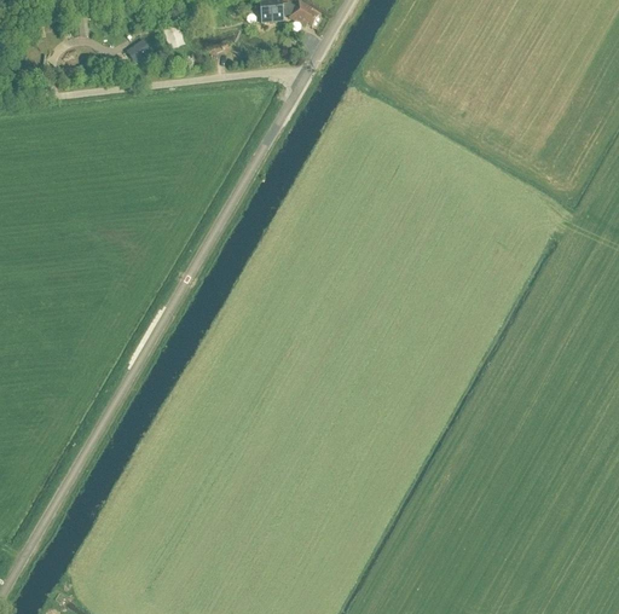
[(298,0),(295,5),(288,1),(281,3),(281,0),(259,0),(261,21),(282,18),(282,13),(290,13),(289,16),(305,25),(307,22),(311,24),(317,15),(310,10),(311,7),(298,0)]
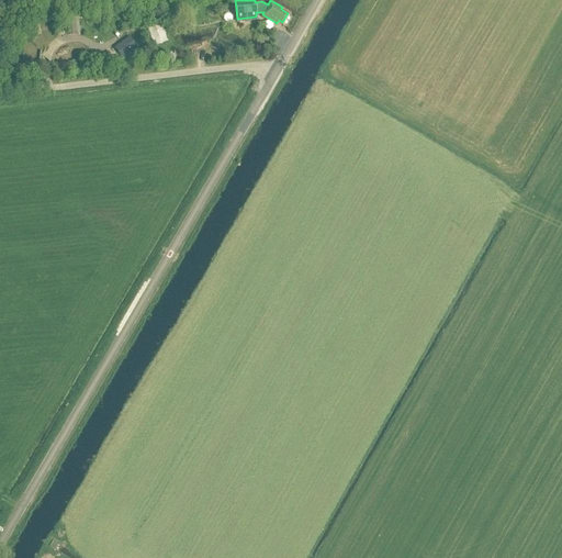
[(77,31),(75,14),(66,15),(67,32),(77,31)]
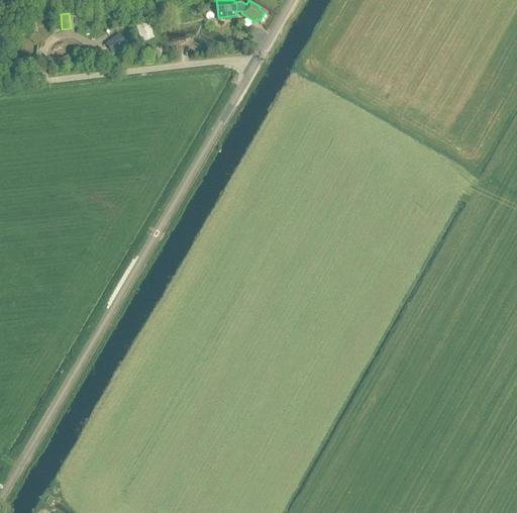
[(119,32),(105,41),(112,52),(125,42),(119,32)]
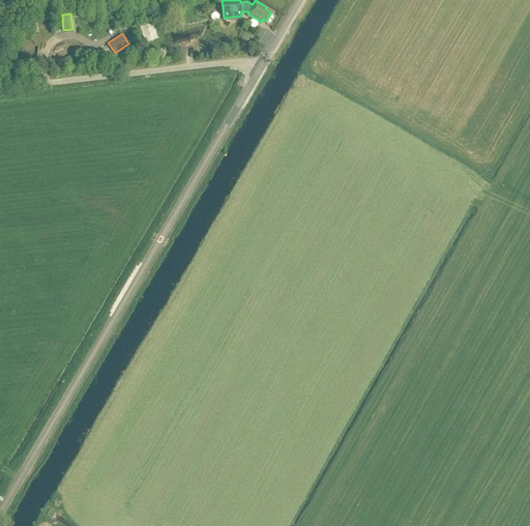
[(45,51),(45,44),(34,45),(35,53),(45,51)]
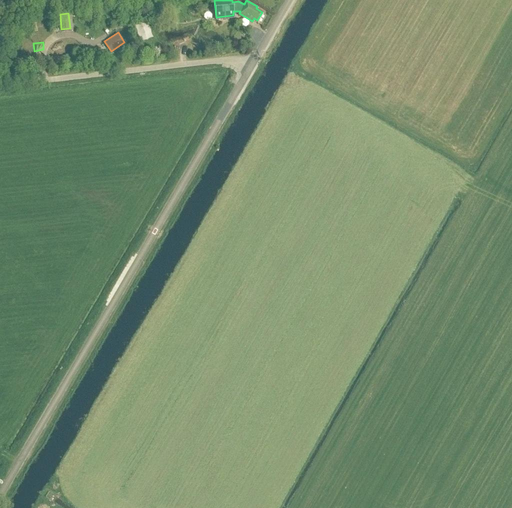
[(73,52),(65,53),(65,54),(66,61),(74,60),(73,52)]
